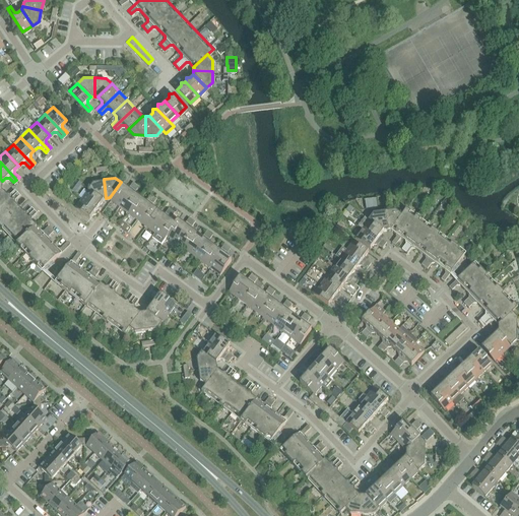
[(103,198),(106,198),(104,179),(92,181),(87,187),(103,198)]
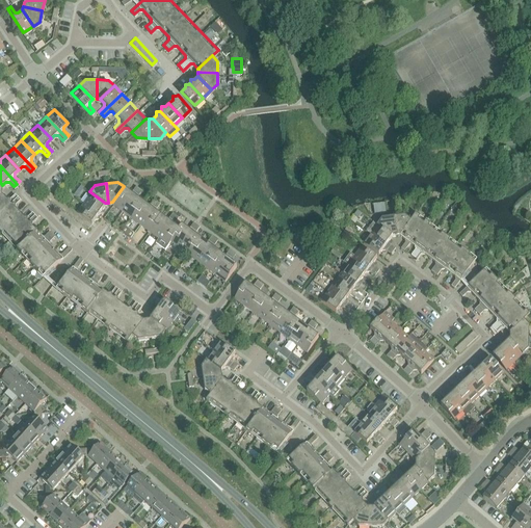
[(112,202),(122,209),(138,186),(135,183),(131,189),(128,189),(124,186),(112,202)]
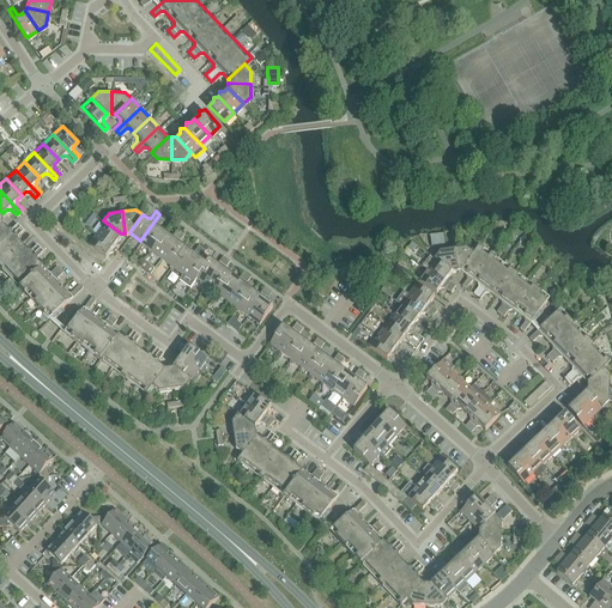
[(140,241),(150,248),(163,230),(159,226),(158,223),(163,217),(159,214),(140,241)]
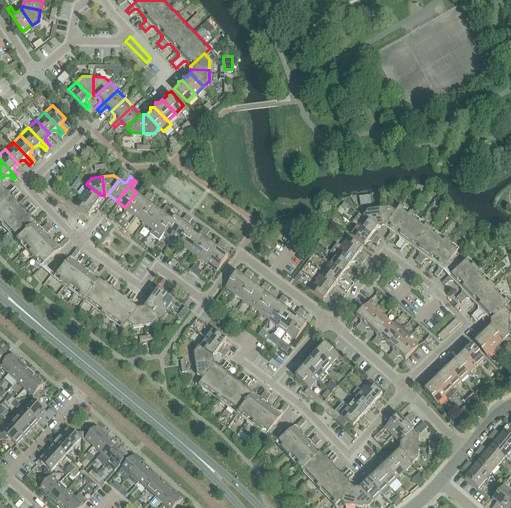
[(98,199),(101,195),(86,184),(80,193),(95,204),(95,203),(99,203),(98,199)]
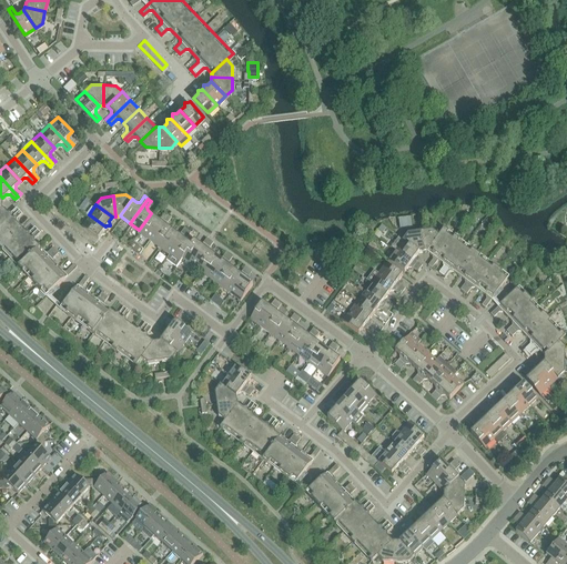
[(0,245),(40,288),(42,285),(48,292),(76,264),(72,261),(66,269),(61,269),(52,259),(52,255),(58,250),(52,244),(47,249),(43,249),(34,239),(34,235),(39,231),(33,224),(29,230),(24,230),(16,220),(16,217),(21,211),(16,205),(10,210),(7,210),(2,205),(0,207),(0,245)]
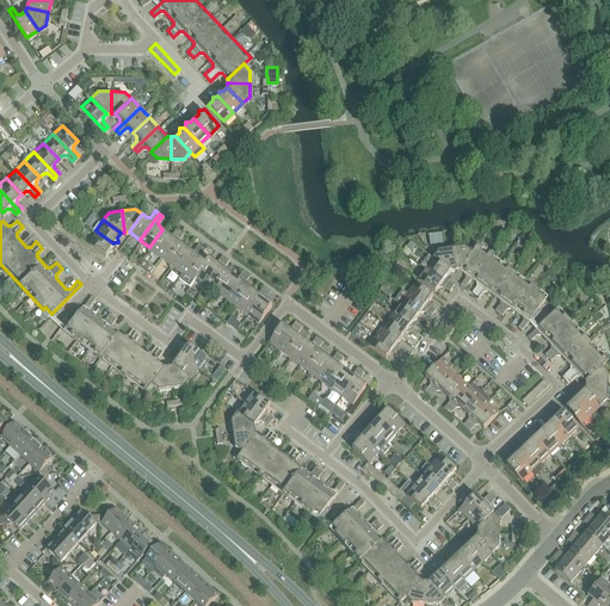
[(149,247),(160,254),(180,228),(177,226),(172,233),(167,233),(162,229),(149,247)]
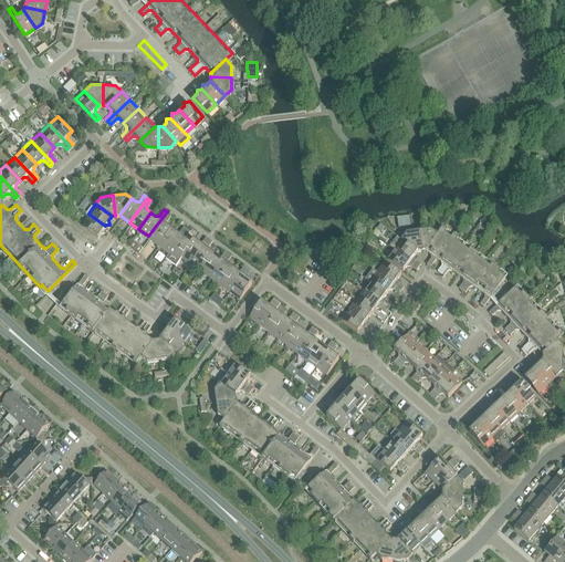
[(148,236),(158,243),(170,227),(166,224),(165,220),(169,215),(167,211),(148,236)]
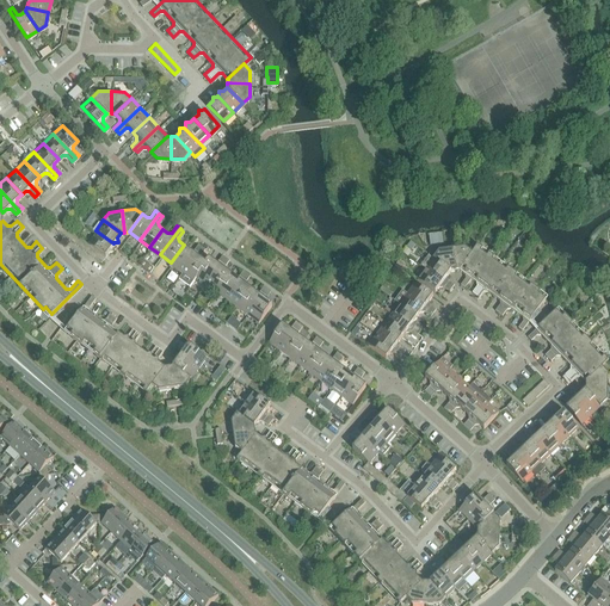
[(112,245),(114,243),(96,230),(87,241),(88,242),(93,245),(97,248),(100,251),(105,254),(109,249),(112,248),(112,245)]
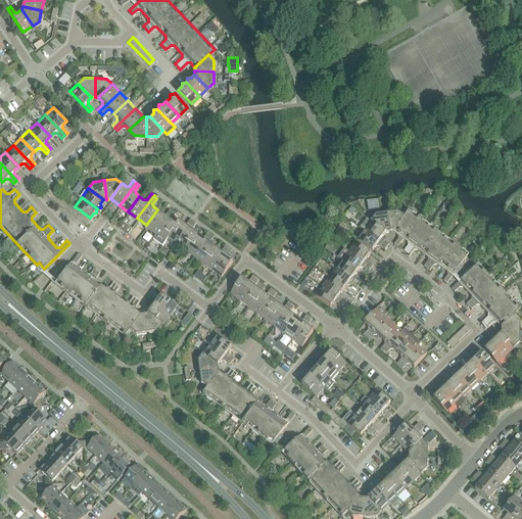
[(146,225),(155,232),(172,209),(169,206),(164,213),(161,213),(157,209),(146,225)]
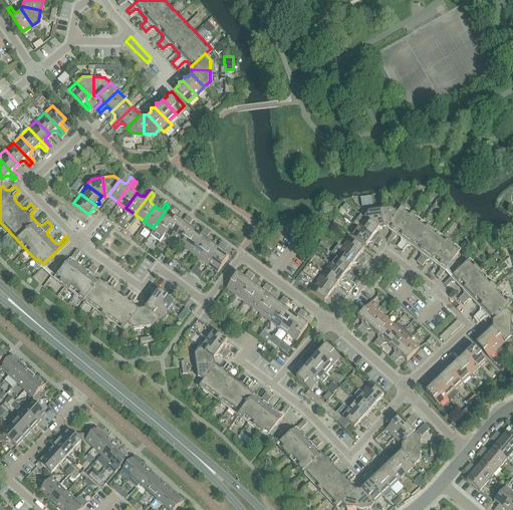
[(397,210),(386,225),(390,228),(391,232),(387,237),(390,239),(396,232),(400,236),(401,239),(397,244),(403,249),(407,243),(410,243),(420,250),(420,253),(416,258),(422,263),(426,257),(429,257),(439,264),(439,267),(435,273),(439,275),(458,249),(452,245),(454,242),(401,203),(397,210)]
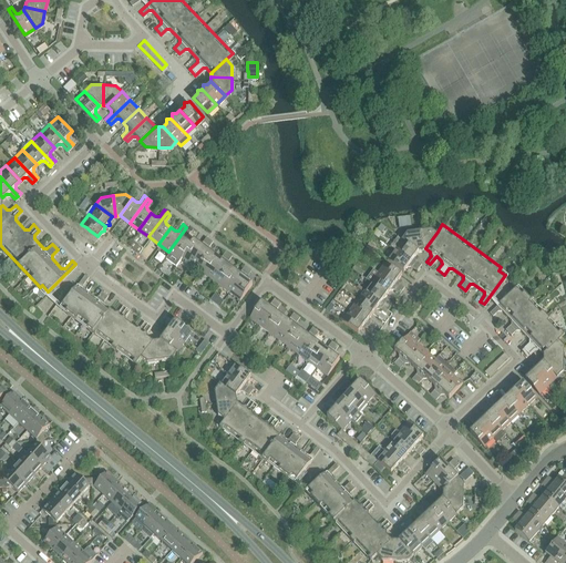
[(421,248),(425,248),(438,232),(431,226),(419,228),(421,248)]
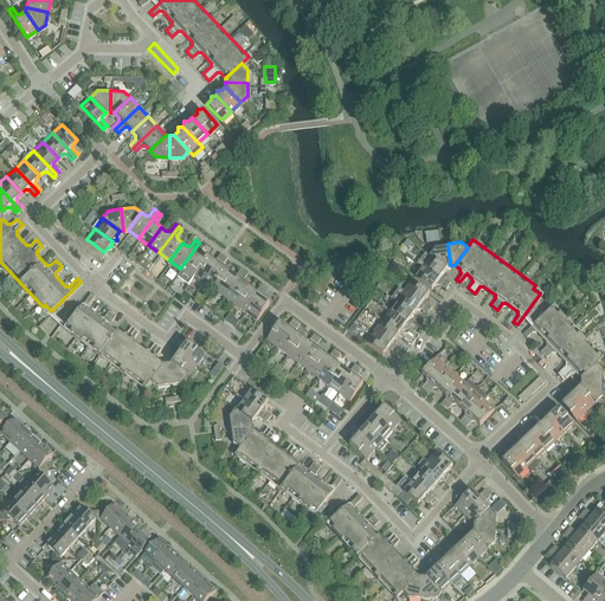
[(191,276),(194,272),(193,271),(203,258),(199,254),(198,251),(203,245),(199,243),(180,269),(191,276)]
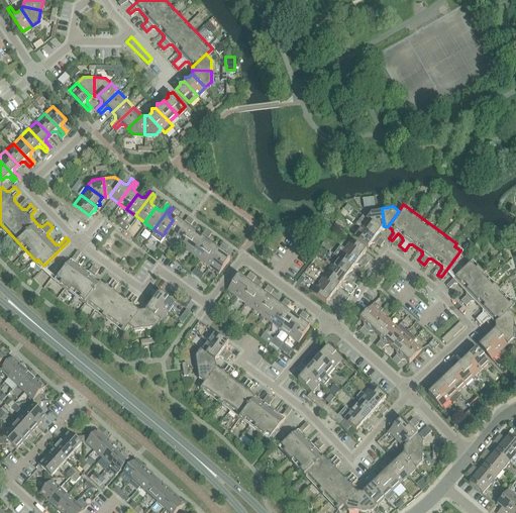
[(381,227),(384,226),(382,208),(371,209),(366,216),(381,227)]
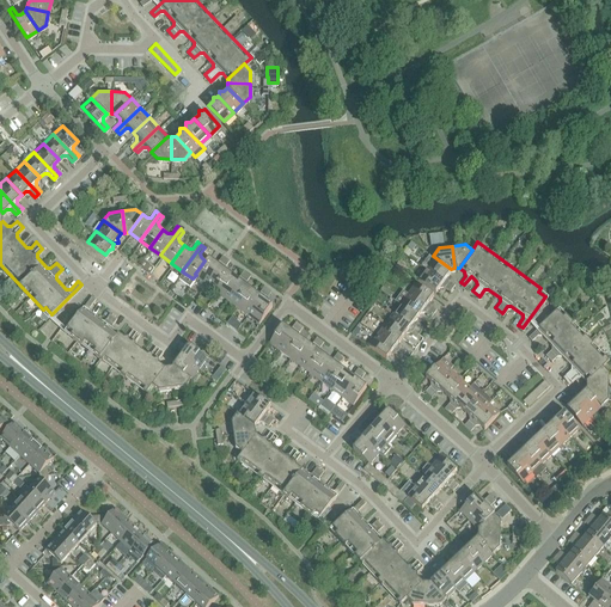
[(196,275),(206,282),(225,255),(221,252),(217,259),(213,259),(208,256),(205,261),(195,274),(196,275)]
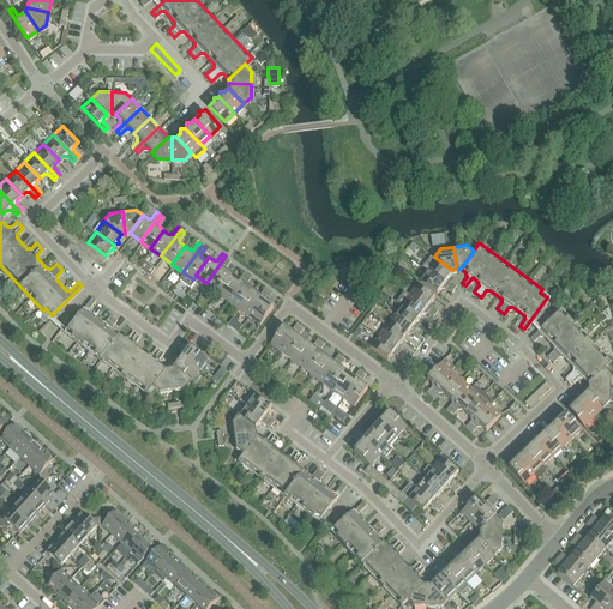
[(206,283),(217,290),(230,272),(226,269),(224,265),(229,259),(226,255),(206,283)]
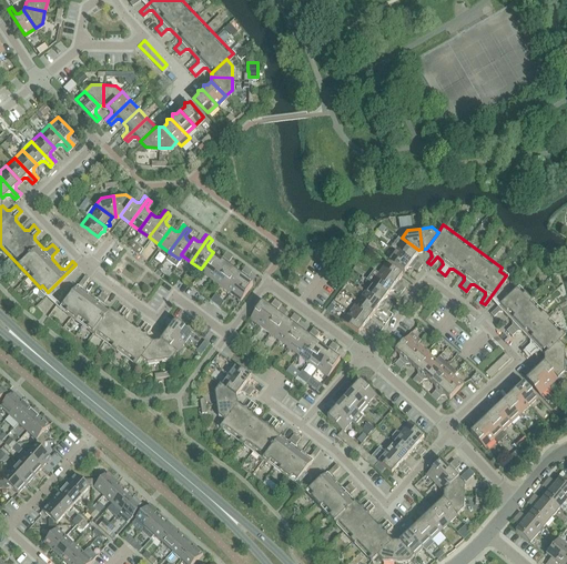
[(415,254),(418,250),(402,238),(394,248),(419,265),(422,262),(415,258),(415,254)]
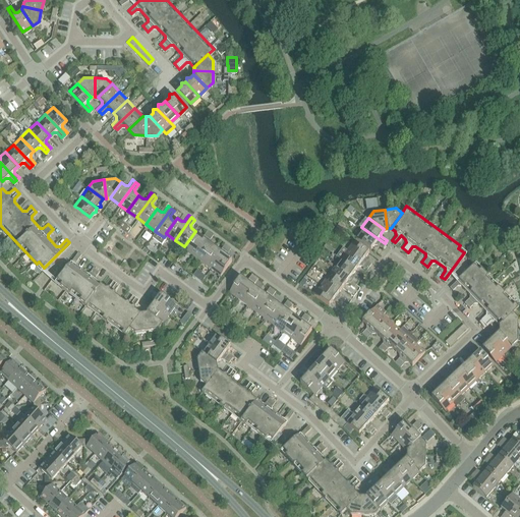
[(382,246),(385,243),(361,227),(355,236),(370,247),(373,242),(377,242),(382,246)]
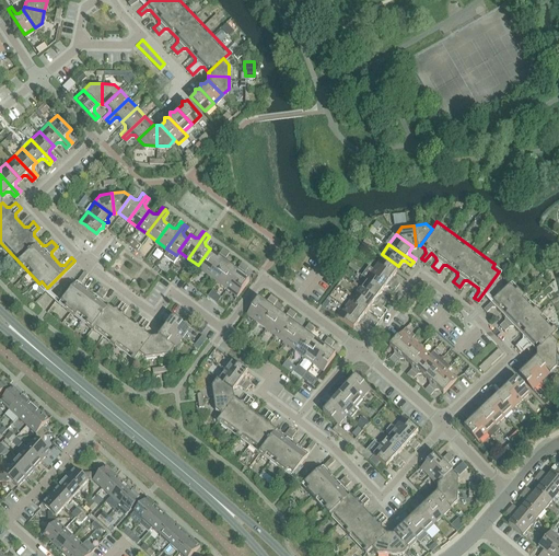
[(198,265),(207,273),(225,247),(222,245),(218,252),(214,252),(210,248),(198,265)]
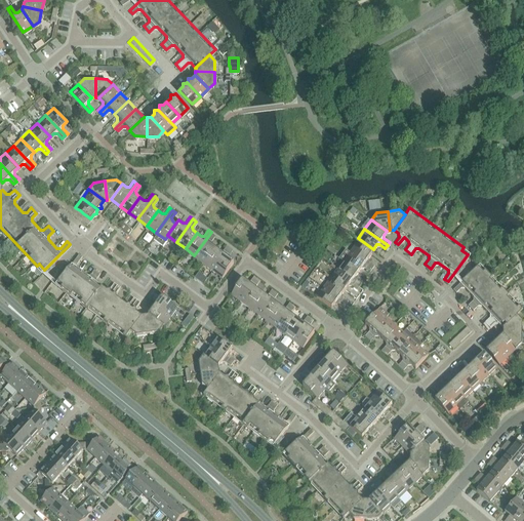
[(194,255),(203,262),(214,246),(210,243),(210,240),(214,235),(211,232),(194,255)]
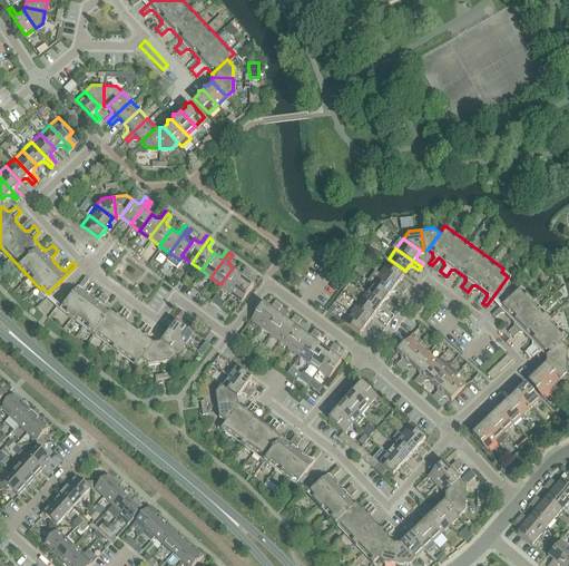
[(386,261),(379,271),(403,290),(405,286),(400,282),(400,277),(403,273),(386,261)]
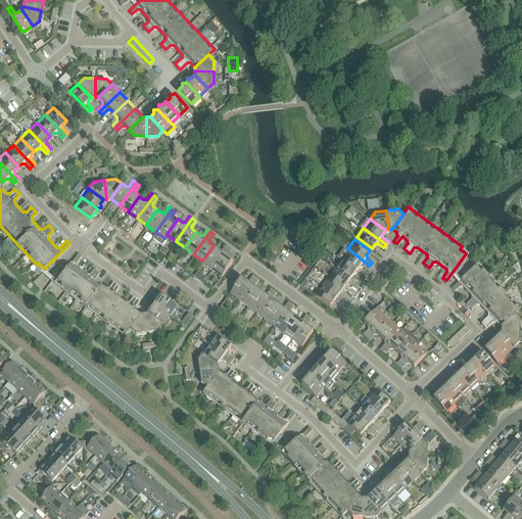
[(202,261),(211,267),(228,244),(225,242),(221,247),(218,248),(214,245),(202,261)]
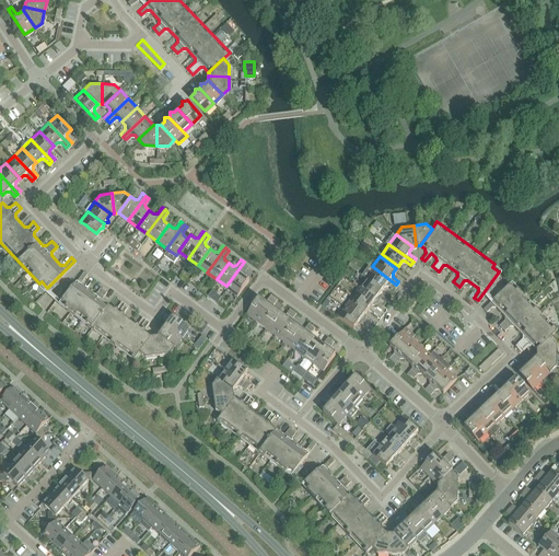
[(244,262),(226,286),(236,293),(248,277),(244,274),(243,270),(247,264),(244,262)]
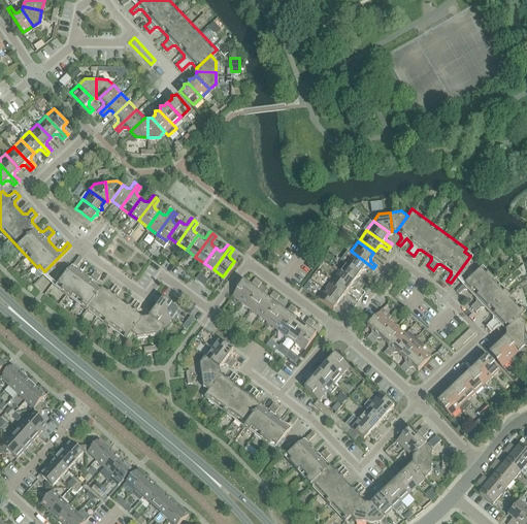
[(351,251),(344,260),(360,271),(363,267),(366,266),(371,270),(373,268),(351,251)]
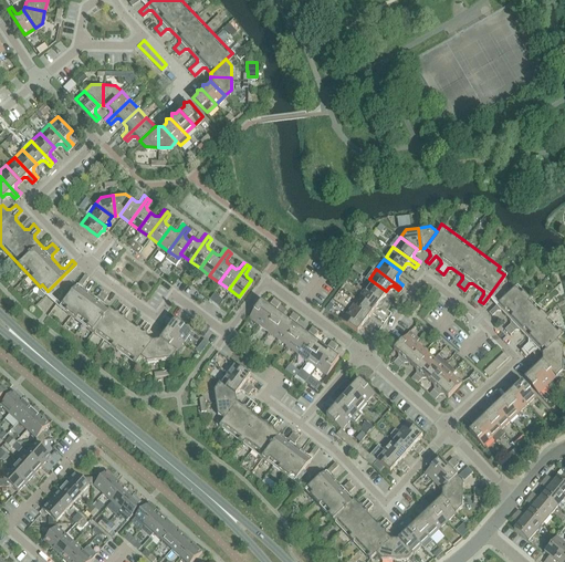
[(139,354),(152,337),(146,333),(146,330),(150,324),(144,319),(139,325),(136,325),(125,318),(124,314),(128,309),(123,303),(118,310),(114,310),(104,302),(103,299),(107,292),(101,288),(96,293),(93,294),(82,287),(82,282),(87,274),(84,271),(75,284),(71,281),(56,300),(67,308),(66,310),(135,362),(139,354)]
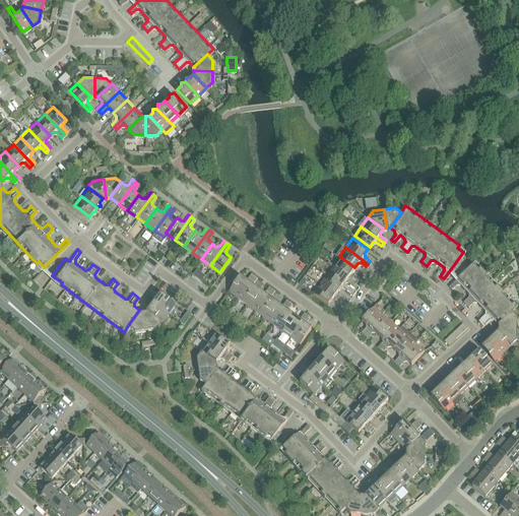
[(339,256),(332,264),(354,281),(358,278),(351,274),(351,271),(354,267),(339,256)]
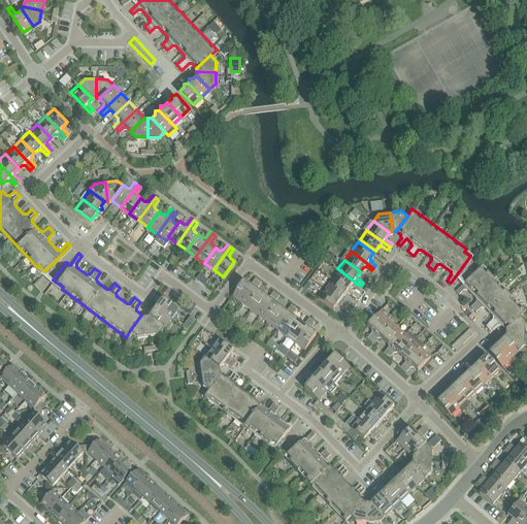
[(379,287),(384,291),(402,266),(397,262),(379,287)]
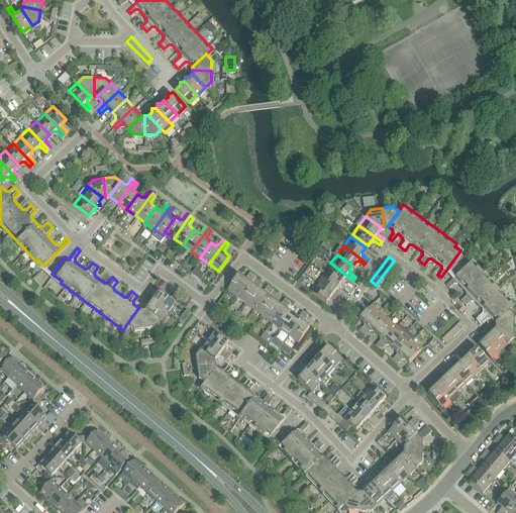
[(508,308),(514,303),(477,264),(475,266),(470,260),(445,283),(448,286),(453,281),(456,281),(466,290),(466,293),(460,298),(466,303),(471,299),(474,299),(482,307),(482,311),(477,315),(482,321),(487,316),(490,316),(494,320),(508,308)]
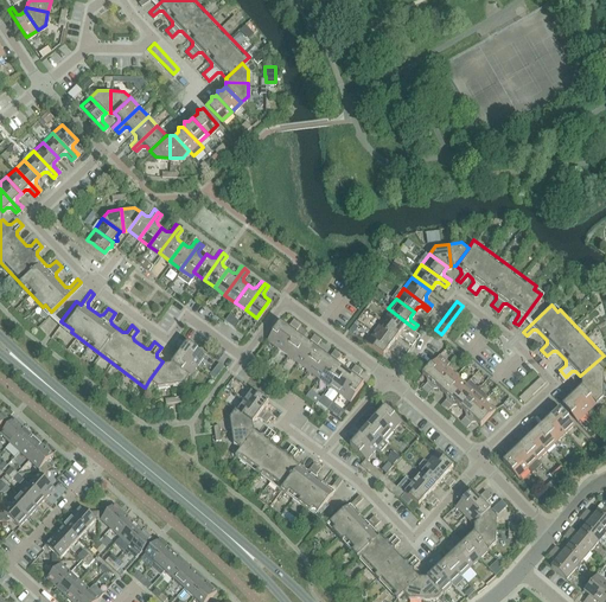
[(414,328),(388,308),(381,319),(399,332),(402,327),(406,327),(412,332),(414,328)]
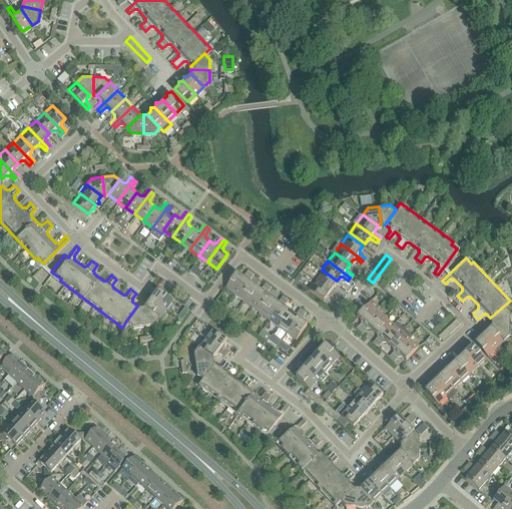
[(224,285),(233,292),(250,270),(247,268),(243,273),(240,274),(235,270),(224,285)]
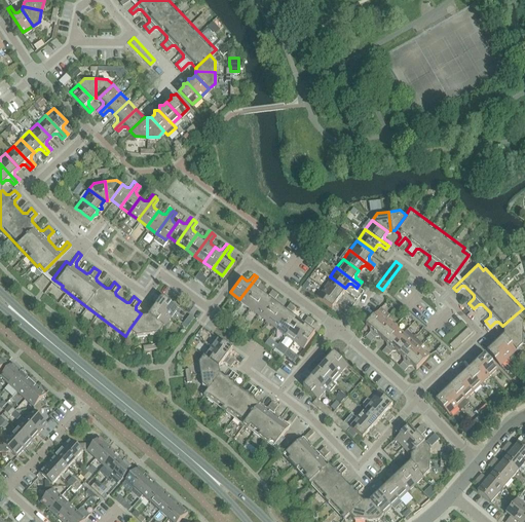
[(239,299),(249,305),(260,291),(256,288),(256,284),(260,278),(257,276),(239,299)]
